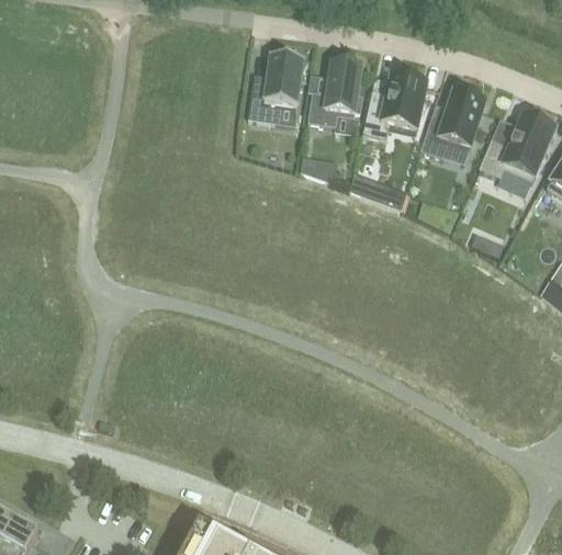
[(270,57),(265,95),(251,93),(247,120),(273,123),(276,105),(296,108),(303,61),(298,61),(298,56),(277,53),(277,58),(270,57)]
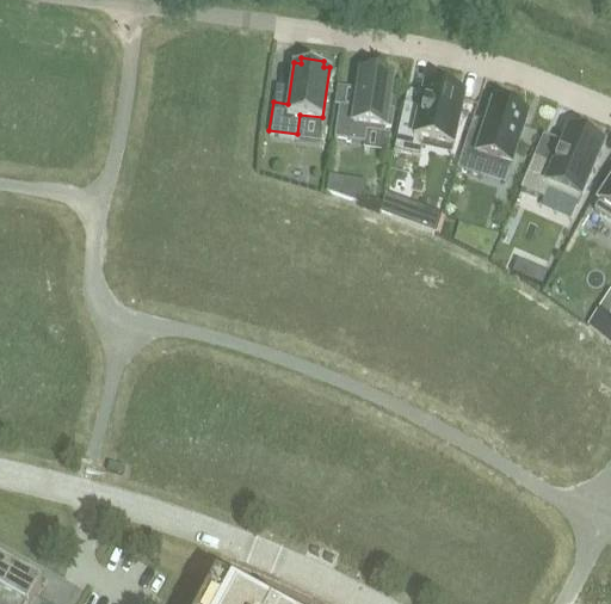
[(393,75),(360,71),(356,104),(339,102),(334,134),(365,139),(366,128),(384,130),(386,122),(390,122),(393,106),(388,105),(393,75)]
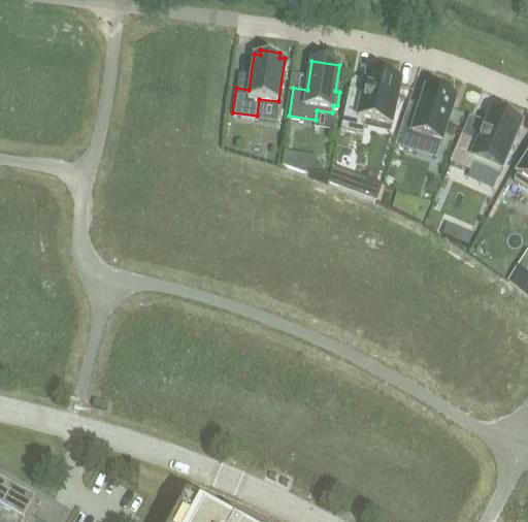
[(396,72),(374,67),(373,73),(367,72),(363,89),(349,86),(339,127),(362,132),(365,118),(391,124),(401,79),(395,78),(396,72)]
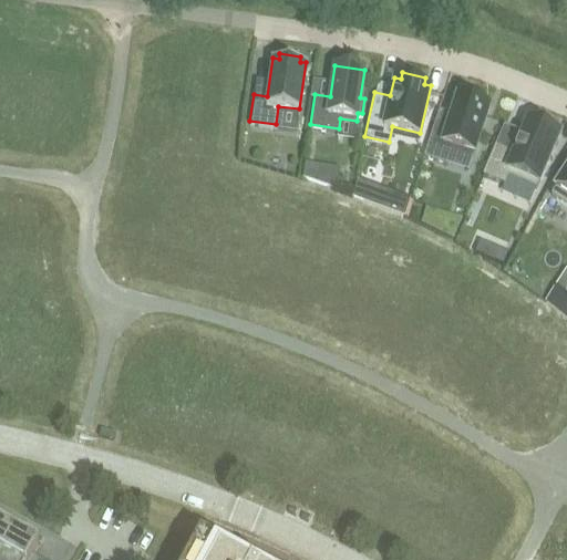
[(432,125),(424,153),(446,159),(452,143),(474,149),(488,103),(476,100),(477,95),(463,91),(461,95),(457,93),(452,111),(445,130),(432,125)]
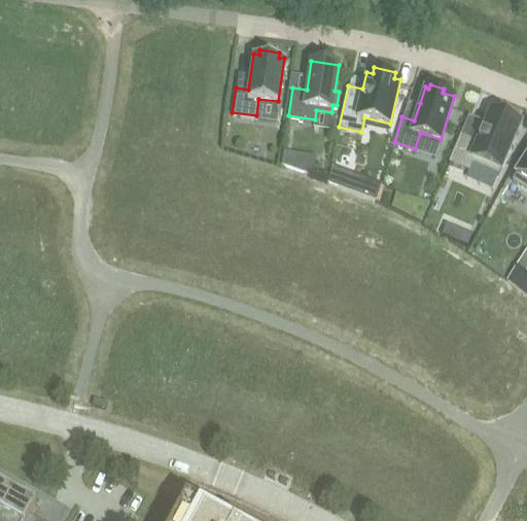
[(67,108),(82,110),(83,99),(68,97),(67,108)]
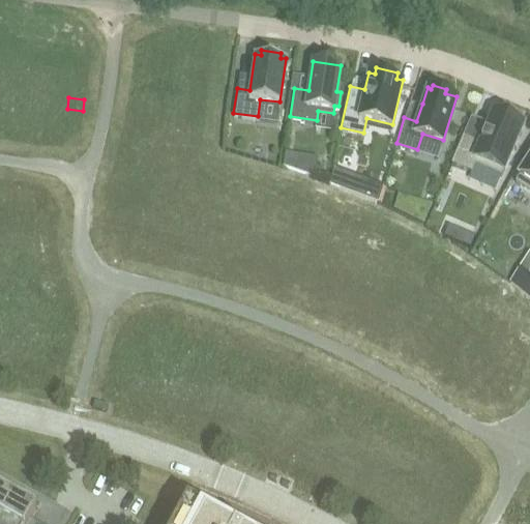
[(481,140),(463,133),(451,161),(471,169),(474,161),(501,172),(521,124),(493,113),(481,140)]
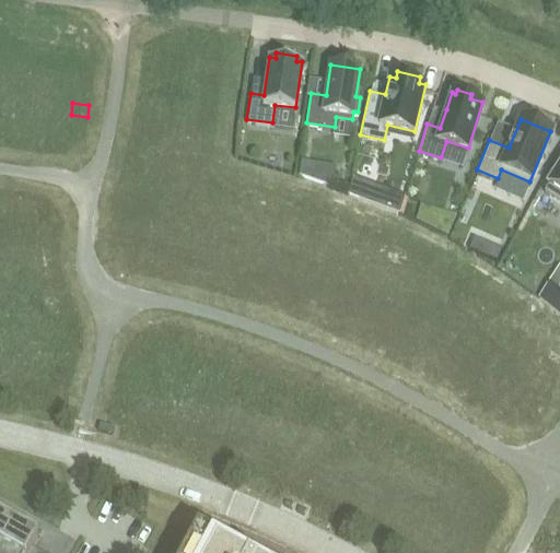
[(302,157),(300,172),(313,176),(315,159),(302,157)]
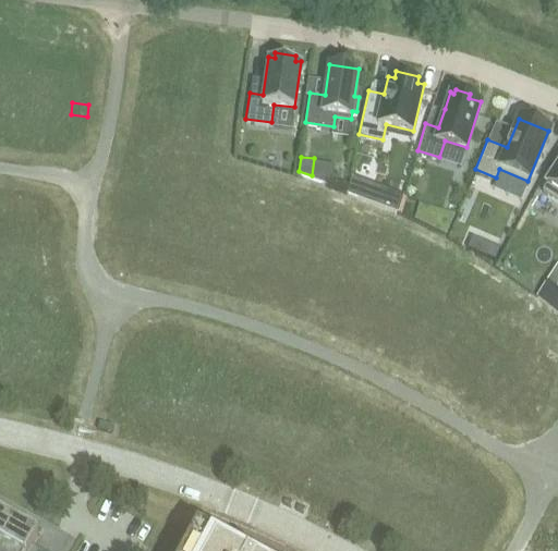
[(557,162),(543,187),(557,197),(557,162)]
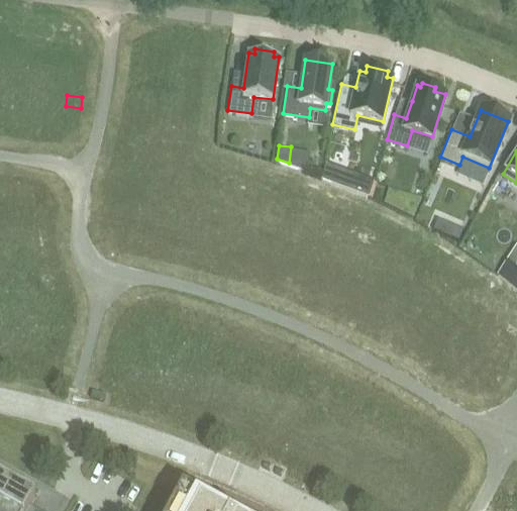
[(351,170),(346,185),(369,193),(375,178),(351,170)]
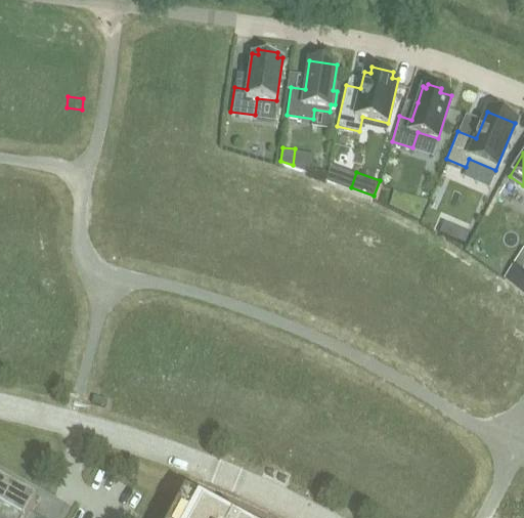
[(469,230),(454,224),(450,234),(465,241),(469,230)]
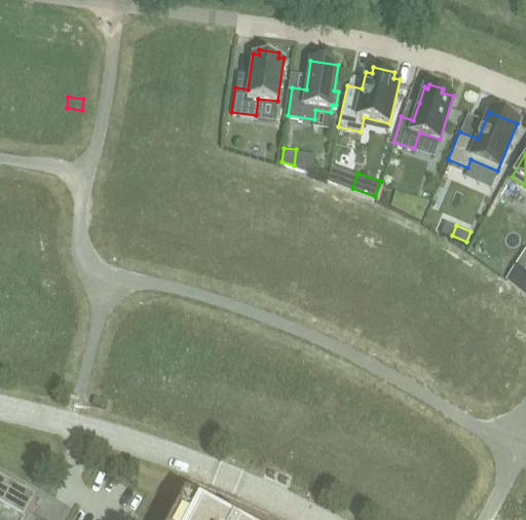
[(0,513),(14,489),(0,481),(0,513)]
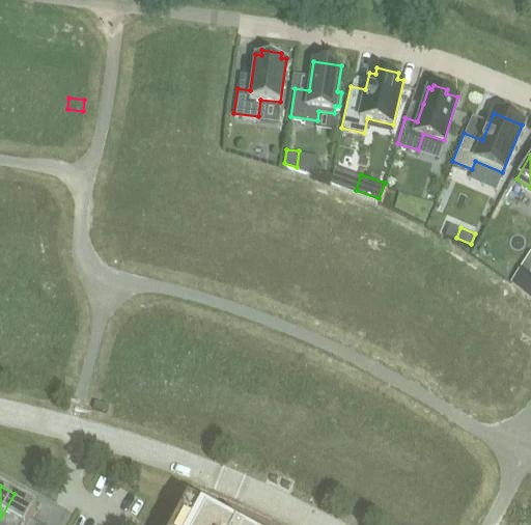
[(15,494),(0,518),(0,524),(24,524),(35,505),(15,494)]
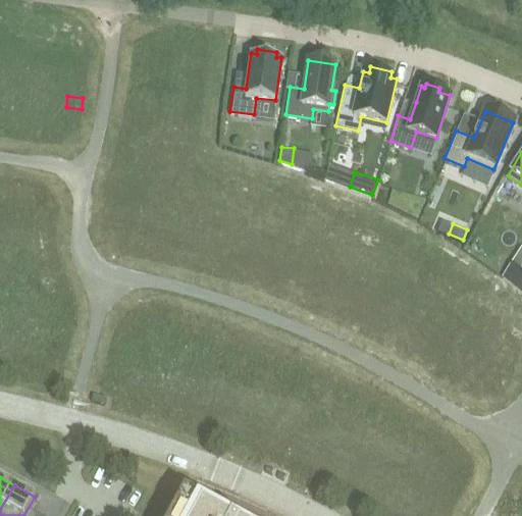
[(185,494),(171,515),(237,515),(227,511),(225,515),(185,494)]
